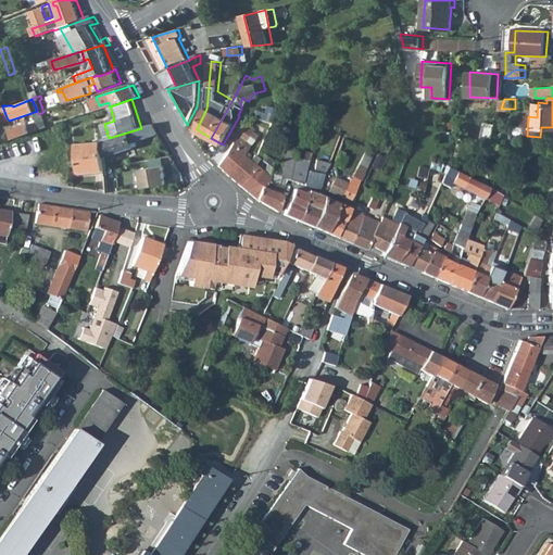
[(263,112),(259,111),(256,117),(274,122),(279,110),(266,105),(263,112)]
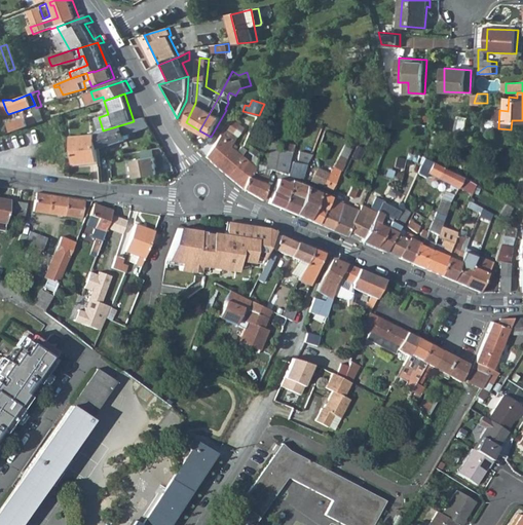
[(27,108),(30,116),(38,114),(36,108),(35,105),(27,108)]
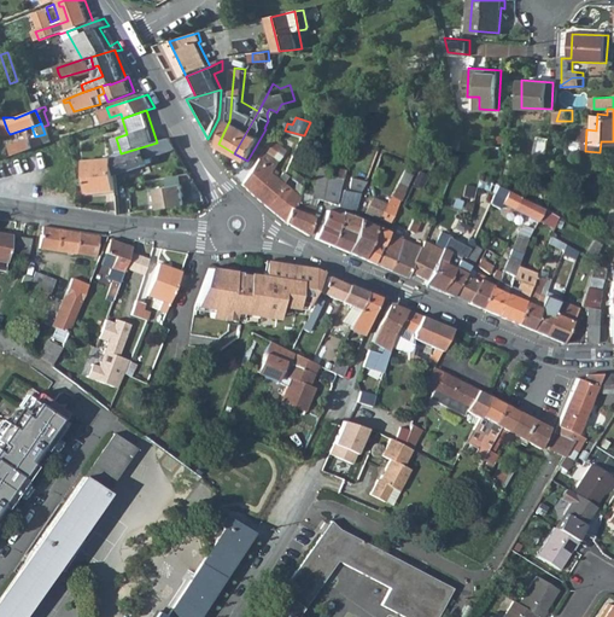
[(48,143),(56,140),(50,124),(48,124),(42,127),(45,134),(48,143)]
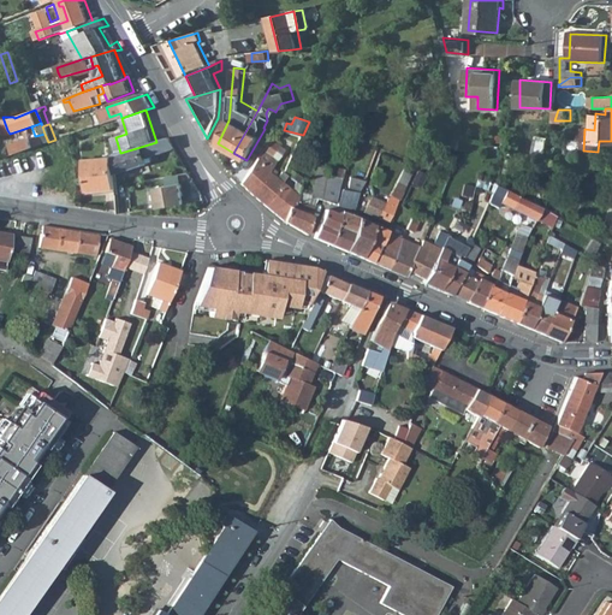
[(21,130),(24,140),(35,136),(31,126),(21,130)]
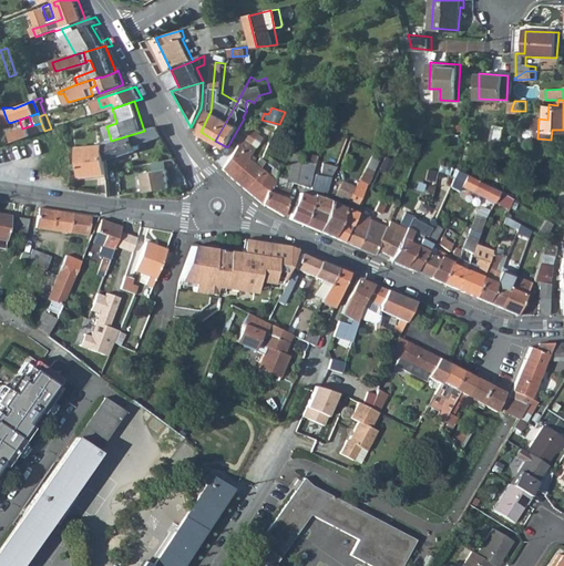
[(14,132),(18,141),(36,134),(32,125),(22,129),(14,132)]
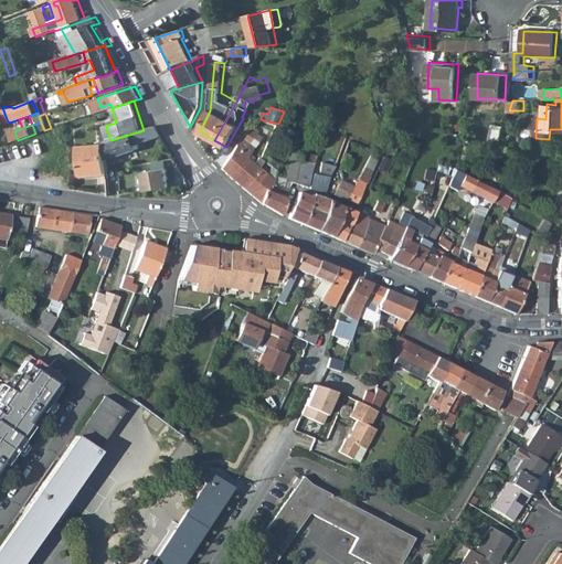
[(107,141),(108,158),(138,149),(137,145),(142,144),(145,142),(142,138),(161,132),(158,126),(144,130),(110,140),(107,141)]
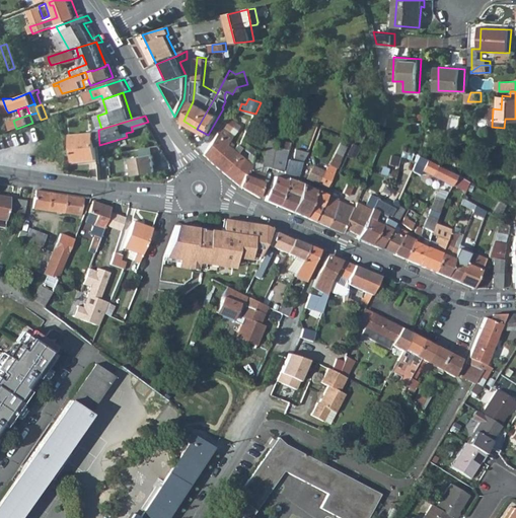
[(464,118),(458,116),(455,129),(456,130),(461,132),(464,118)]
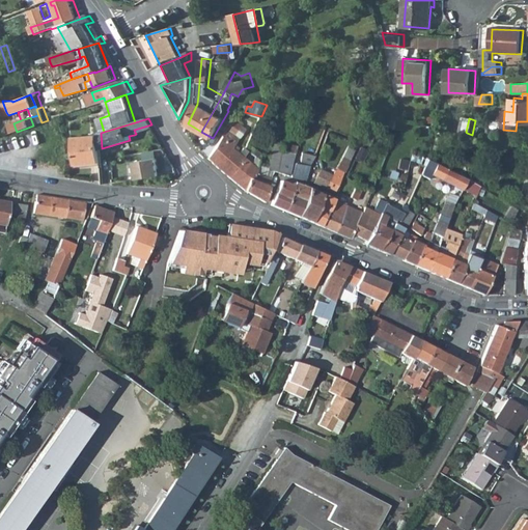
[(233,120),(210,158),(231,176),(246,156),(247,156),(248,154),(250,155),(253,151),(247,147),(246,146),(242,152),(240,150),(241,147),(237,144),(246,130),(233,120)]
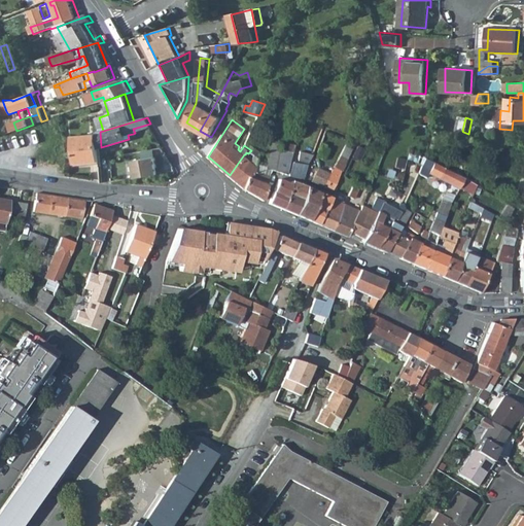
[(76,139),(77,161),(102,159),(101,147),(100,132),(81,133),(82,137),(76,139)]
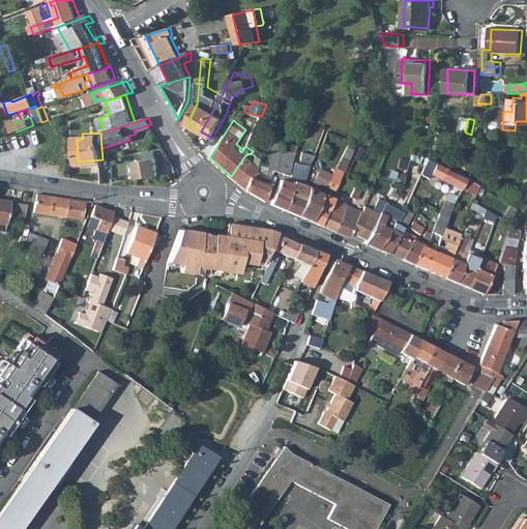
[(253,151),(255,153),(262,157),(264,152),(250,142),(246,147),(253,151)]
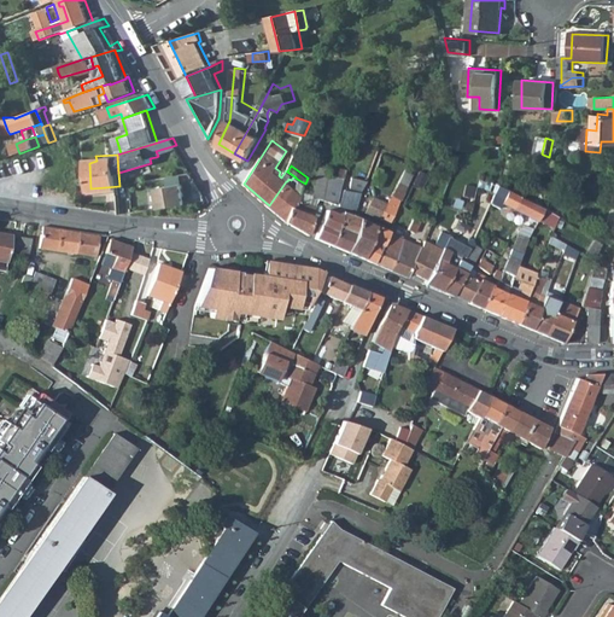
[(81,196),(81,167),(71,169),(72,195),(72,196),(81,196)]
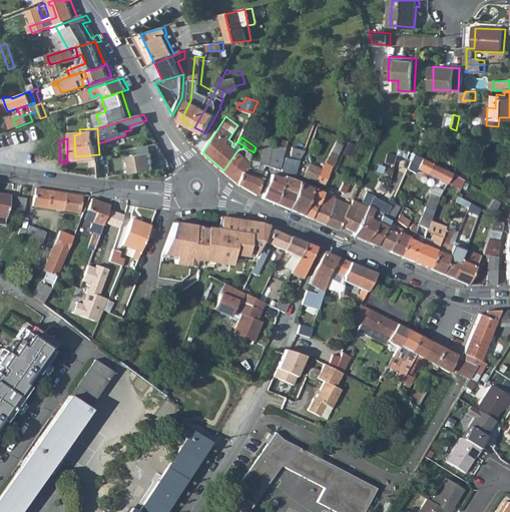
[(274,141),(267,139),(263,162),(269,164),(274,141)]
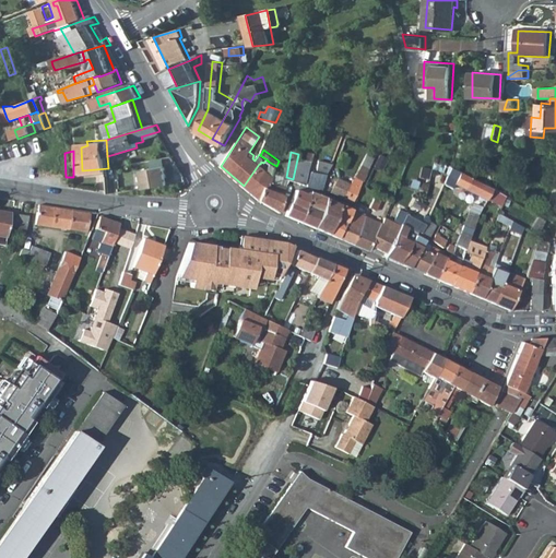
[(349,154),(345,152),(343,154),(342,154),(336,165),(343,167),(345,168),(350,157),(347,156),(349,154)]
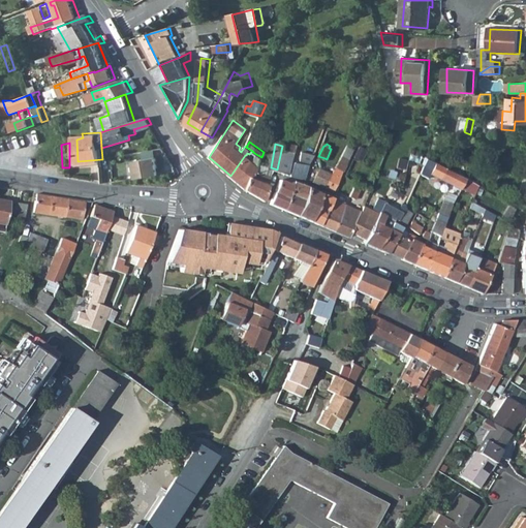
[(53,166),(62,166),(61,145),(52,148),(53,164),(53,166)]
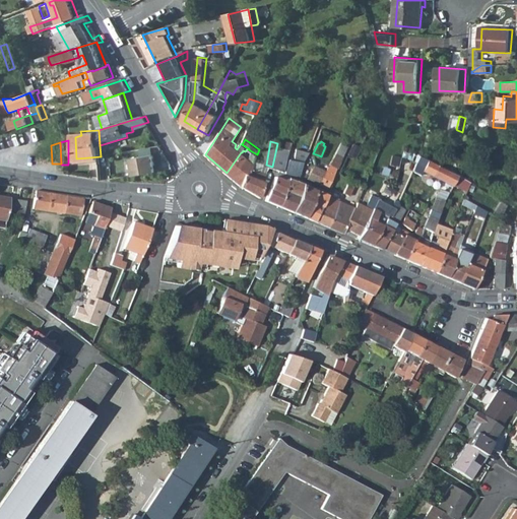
[(277,143),(272,167),(283,171),(285,165),(286,165),(291,150),(286,149),(287,145),(277,143)]
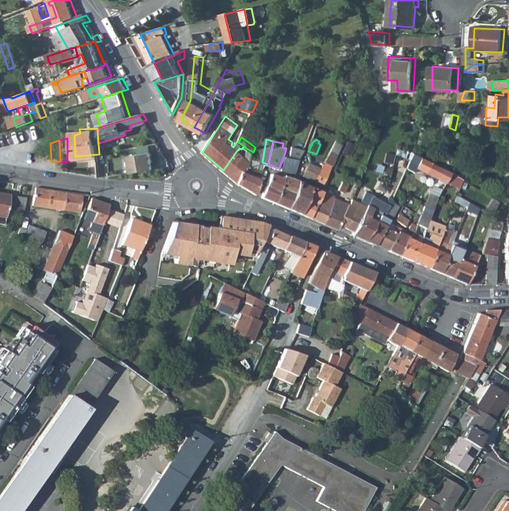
[(41,147),(42,159),(51,159),(50,143),(41,147)]
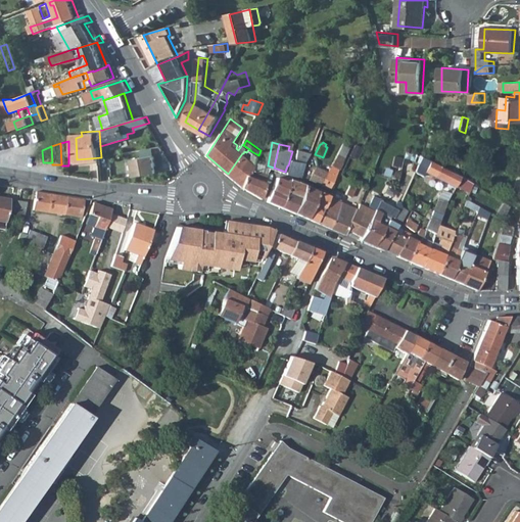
[(329,171),(323,185),(333,189),(347,157),(349,151),(343,148),(340,154),(339,154),(331,172),(329,171)]
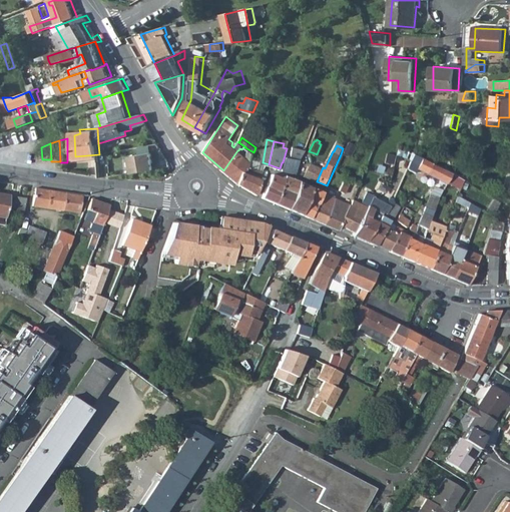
[(238,150),(237,150),(223,170),(238,183),(250,162),(251,160),(253,152),(246,148),(246,152),(245,156),(238,150)]
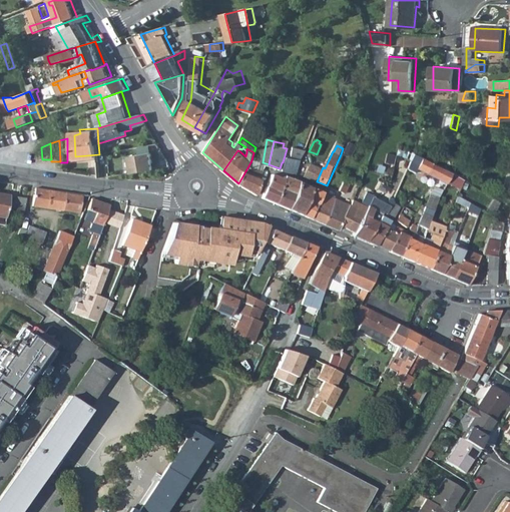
[(306,151),(294,148),(293,158),(301,159),(306,151)]
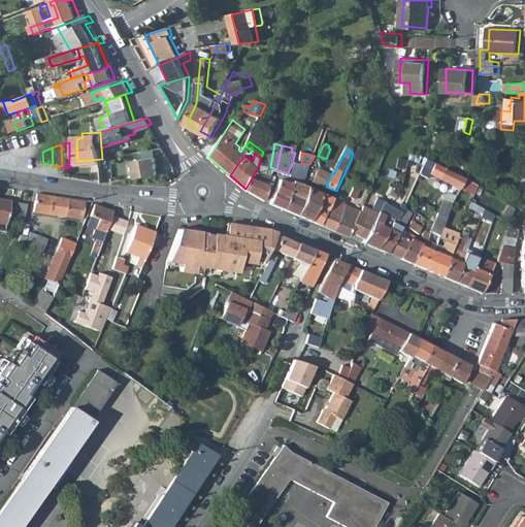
[(137,158),(139,175),(163,173),(161,156),(137,158)]
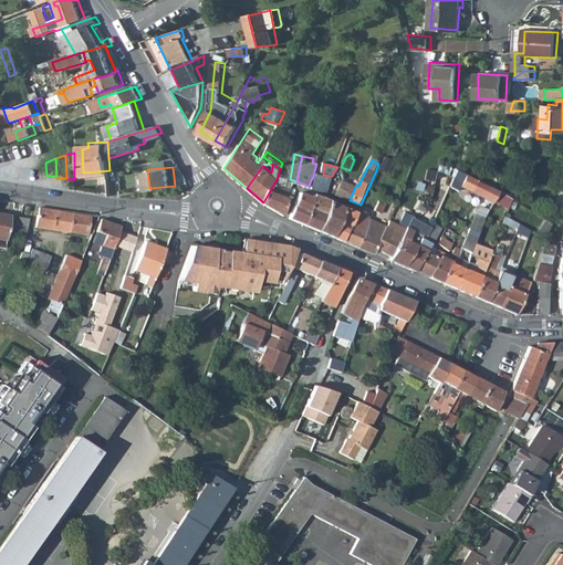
[(452,186),(461,190),(464,186),(469,189),(470,190),(494,202),(498,196),(501,190),(497,188),(479,179),(459,169),(456,176),(452,186)]
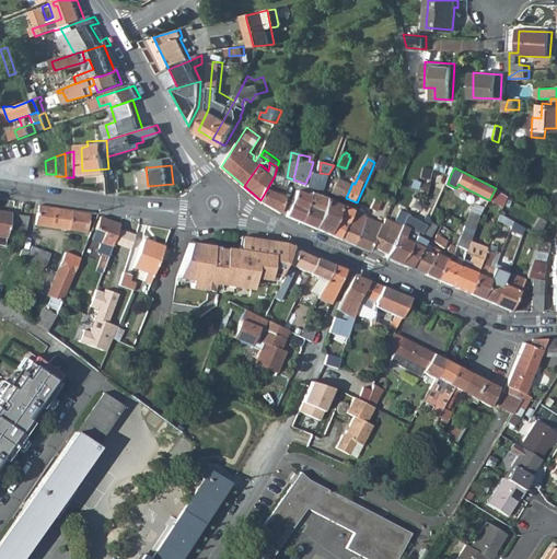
[(495,178),(482,171),(478,176),(492,184),(495,178)]
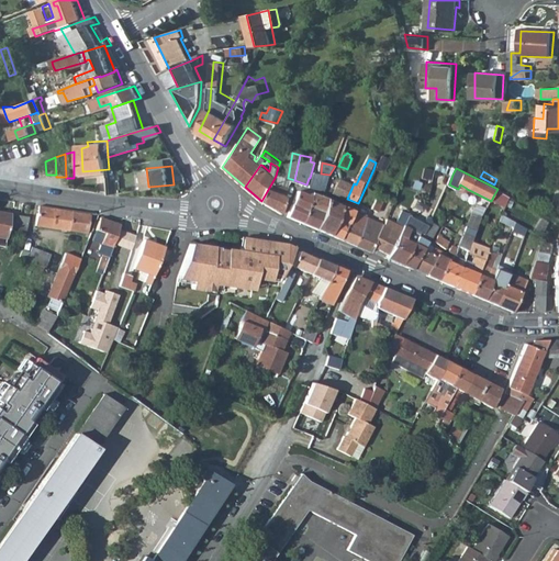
[(313,172),(311,187),(326,190),(330,175),(321,174),(313,172)]
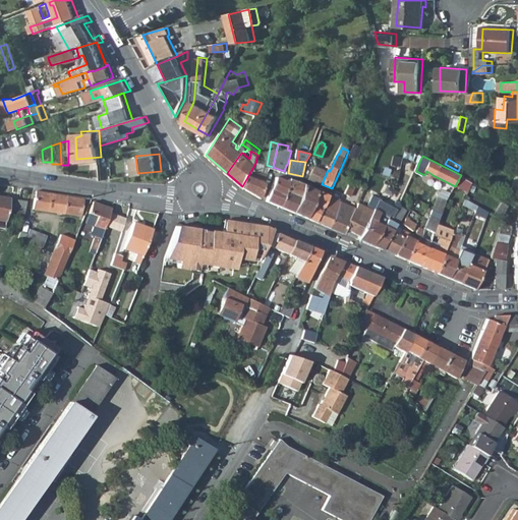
[(111,179),(110,163),(102,164),(103,179),(104,180),(111,179)]
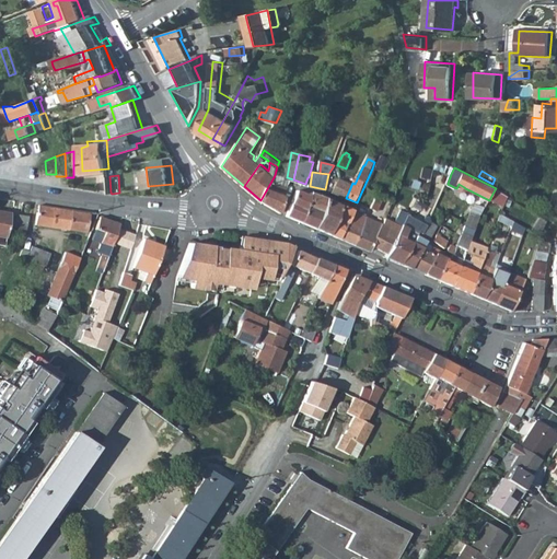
[(274,177),(260,200),(281,212),(285,202),(289,184),(281,182),(282,179),(274,177)]
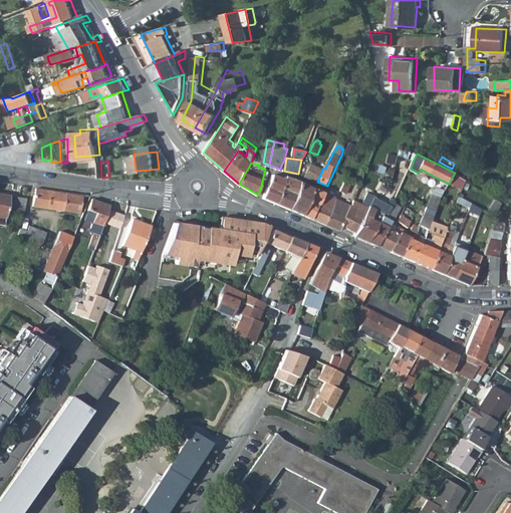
[(311,163),(305,177),(317,182),(323,168),(311,163)]
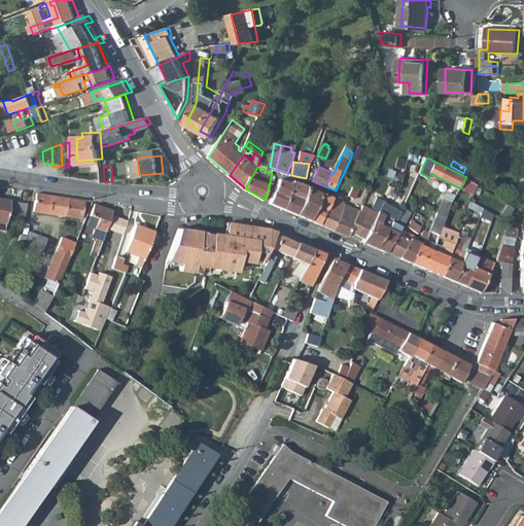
[(294,182),(281,177),(271,202),(271,203),(284,208),(294,182)]
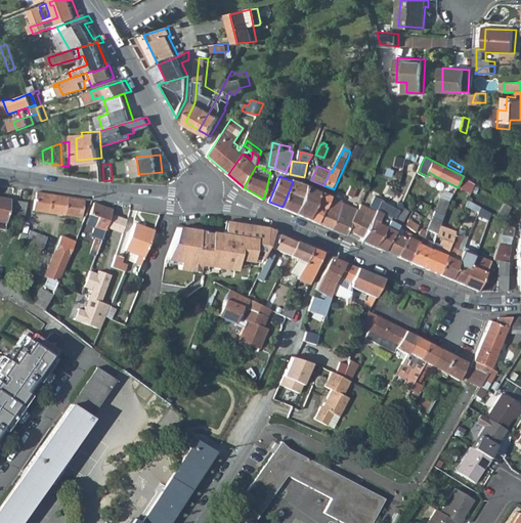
[(476,183),(464,176),(461,181),(474,187),(476,183)]
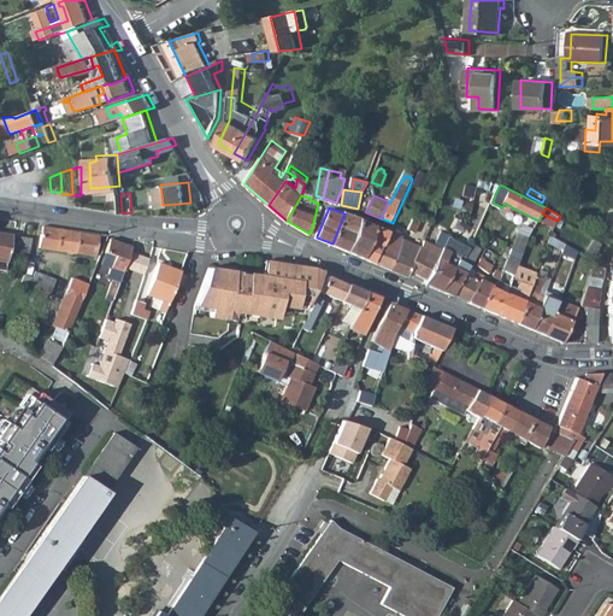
[(405,209),(398,223),(410,229),(417,213),(405,209)]
